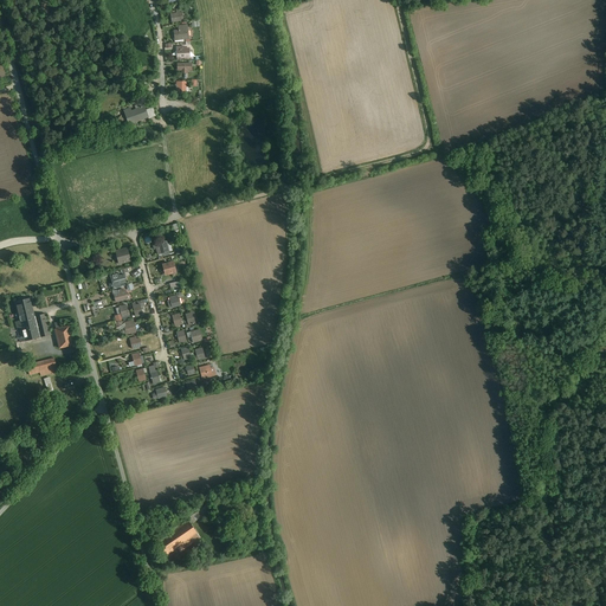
[(184,39),(182,30),(180,30),(180,31),(175,32),(176,34),(174,36),(174,39),(184,39)]
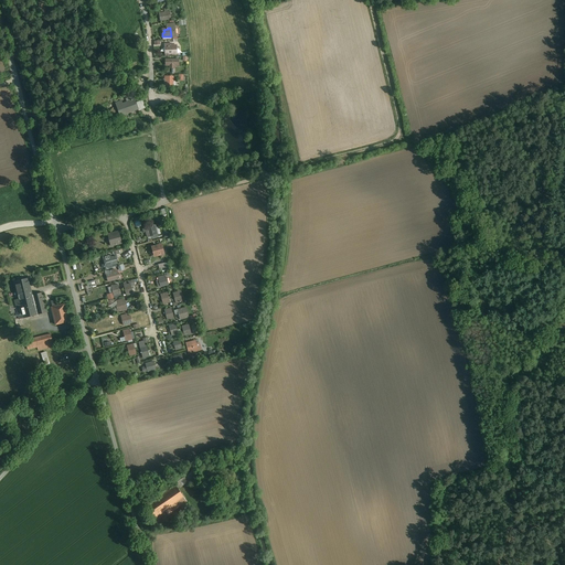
[(171,44),(164,44),(166,55),(169,55),(169,54),(177,53),(176,46),(172,46),(171,44)]
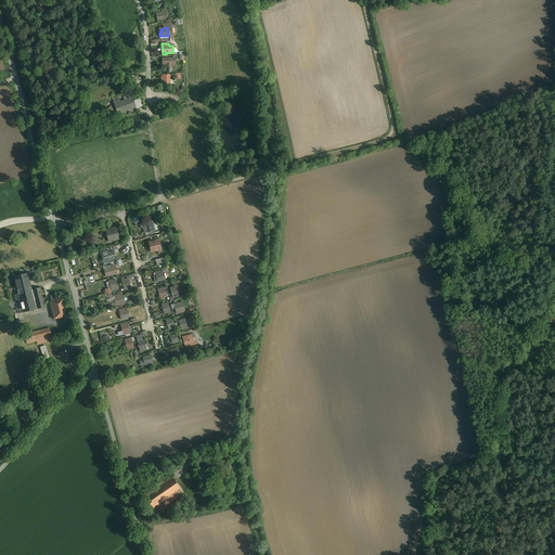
[(176,59),(163,59),(163,64),(167,64),(167,67),(171,67),(171,62),(176,62),(176,59)]
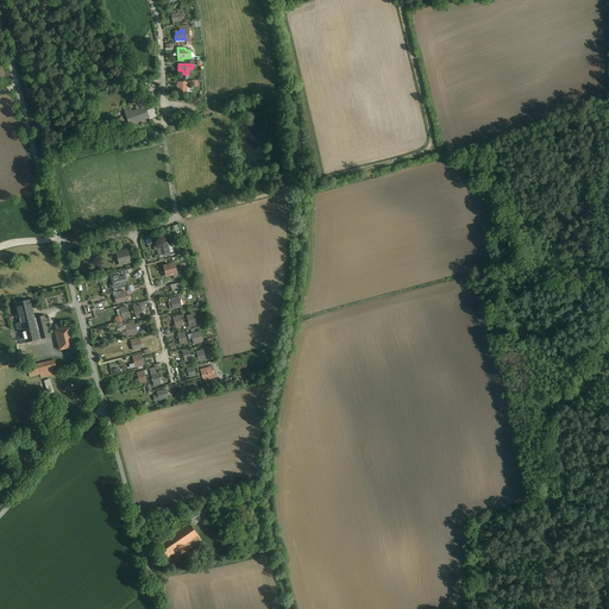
[(125,111),(130,124),(148,118),(143,105),(139,106),(140,110),(132,112),(131,110),(125,111)]
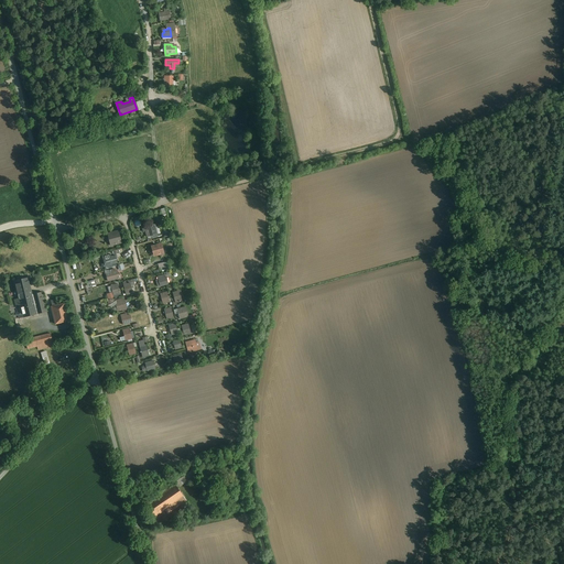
[(156,234),(154,226),(147,227),(148,231),(151,230),(152,235),(156,234)]
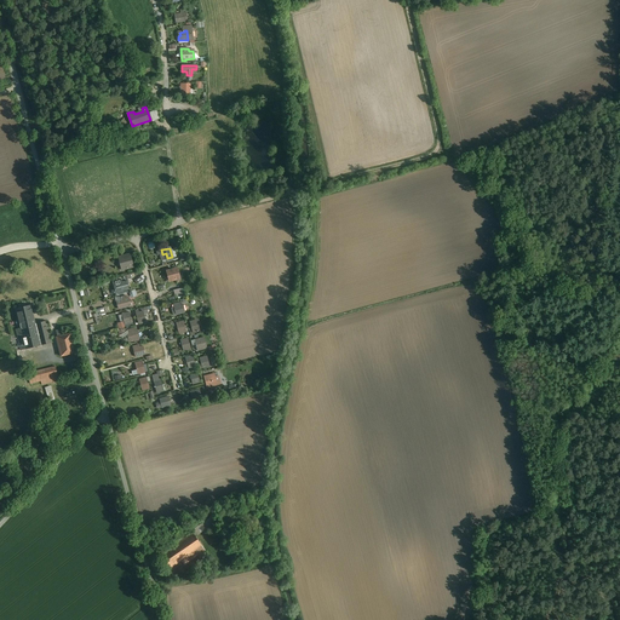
[(133,267),(131,257),(124,258),(124,257),(119,258),(120,262),(121,262),(122,265),(121,265),(122,270),(133,267)]
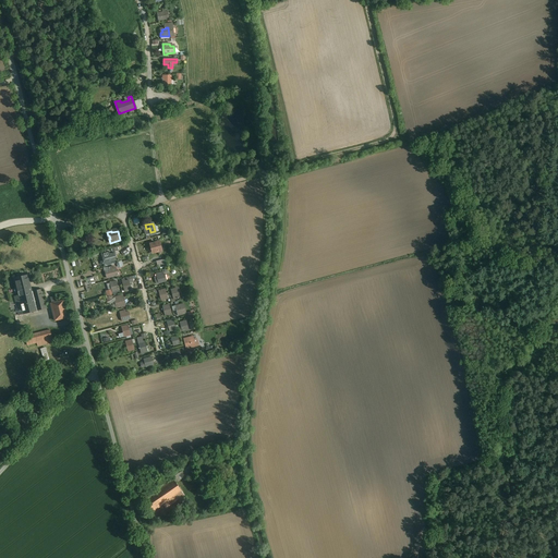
[(159,242),(150,244),(153,253),(161,251),(159,242)]
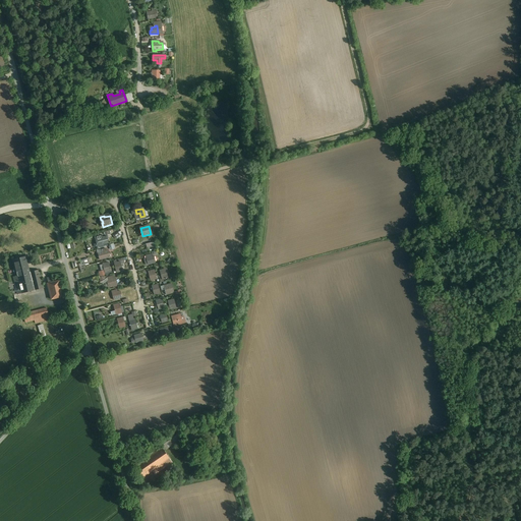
[(97,237),(99,245),(108,243),(106,237),(103,237),(102,236),(97,237)]
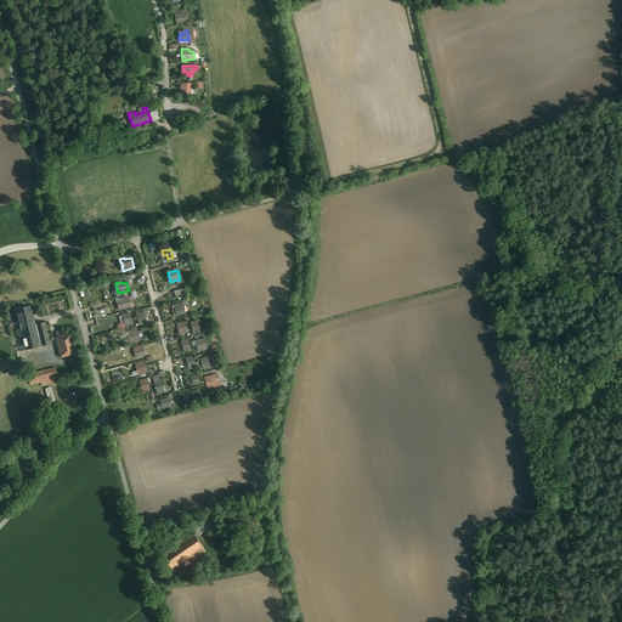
[(126,298),(120,299),(123,309),(130,307),(128,299),(126,299),(126,298)]
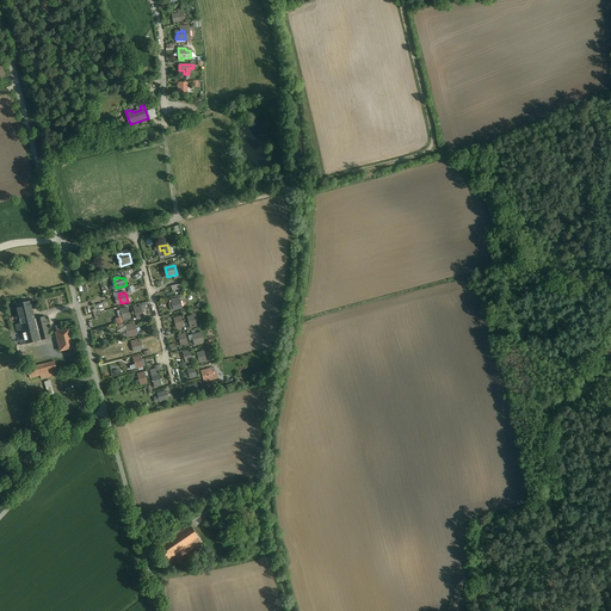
[(177,298),(171,300),(173,310),(180,308),(179,301),(178,301),(177,298)]
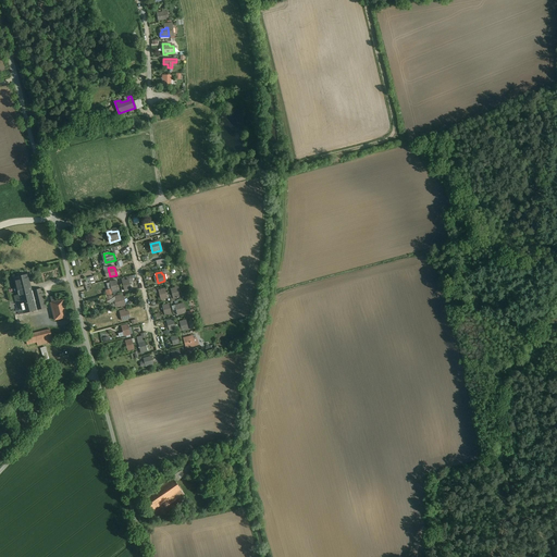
[(20,299),(23,313),(37,310),(32,291),(28,274),(14,277),(17,292),(20,299)]
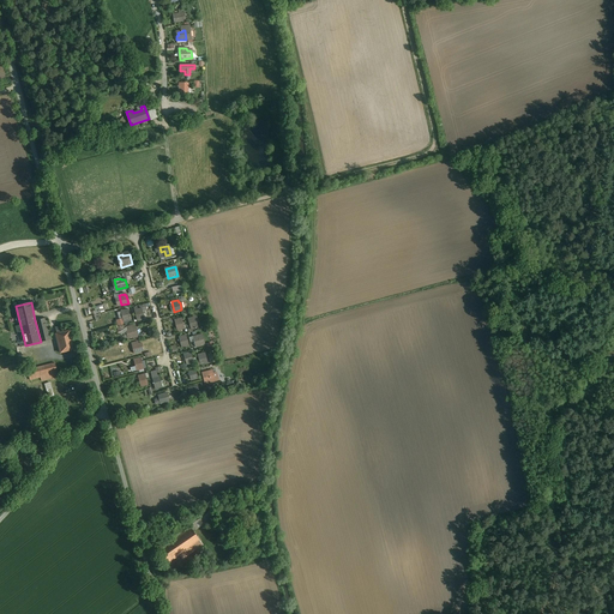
[(140,308),(134,311),(137,320),(144,319),(143,312),(142,312),(140,308)]
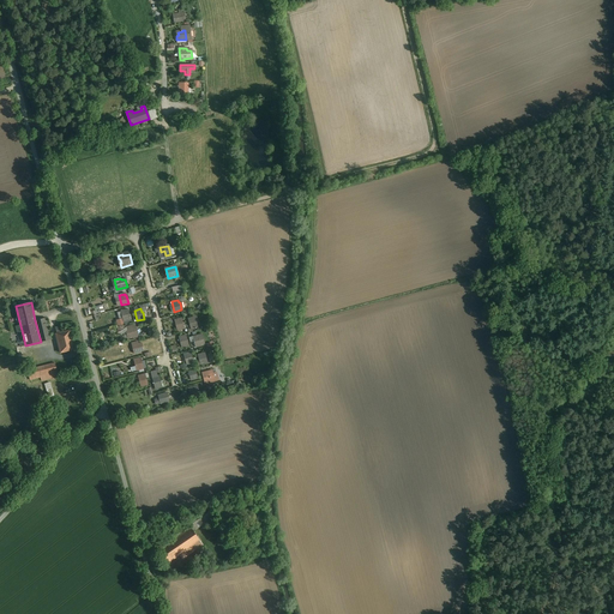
[(128,309),(121,312),(124,321),(131,320),(128,309)]
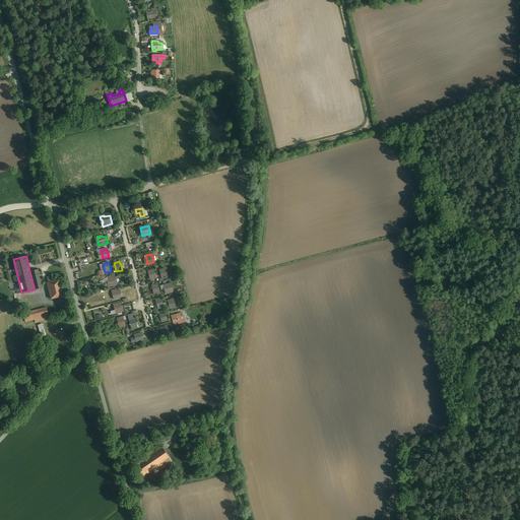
[(39,269),(29,271),(35,289),(43,287),(39,269)]
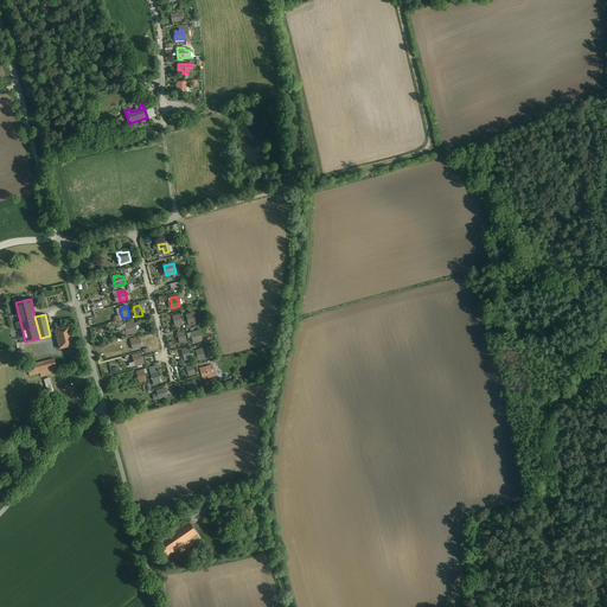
[(191,314),(186,315),(189,326),(196,324),(195,319),(193,320),(191,314)]
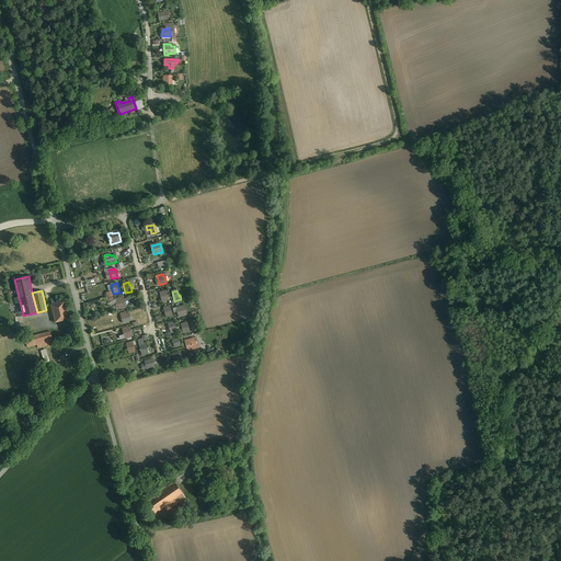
[(123,297),(116,299),(118,308),(122,307),(122,309),(125,308),(123,297)]
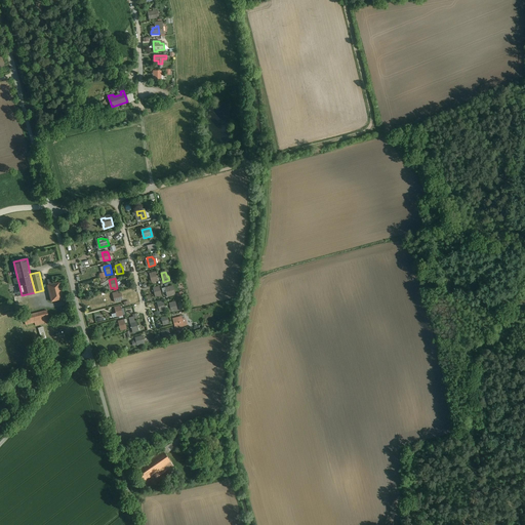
[(59,282),(47,285),(51,301),(64,299),(59,282)]
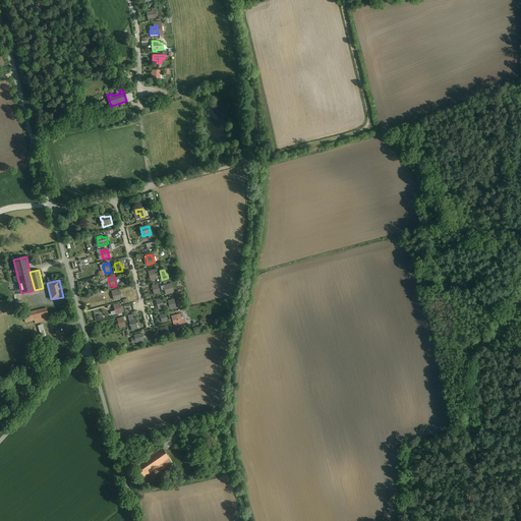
[(174,293),(171,284),(161,287),(162,290),(165,290),(166,295),(174,293)]
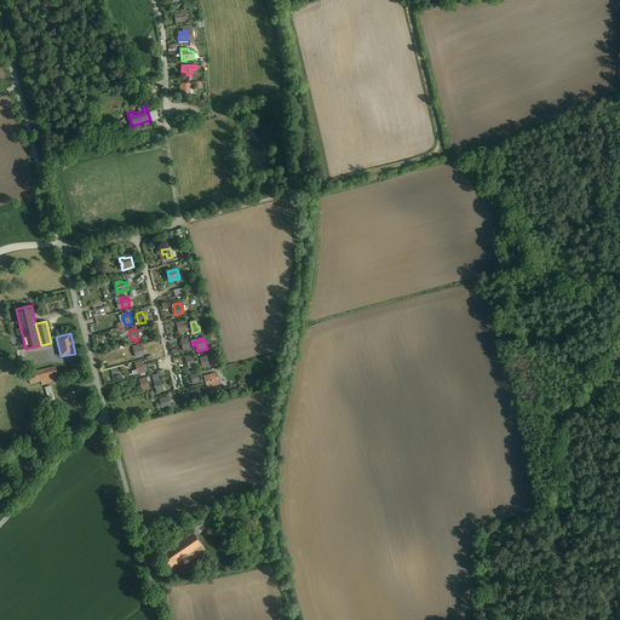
[(138,345),(132,346),(136,357),(143,355),(141,348),(139,348),(138,345)]
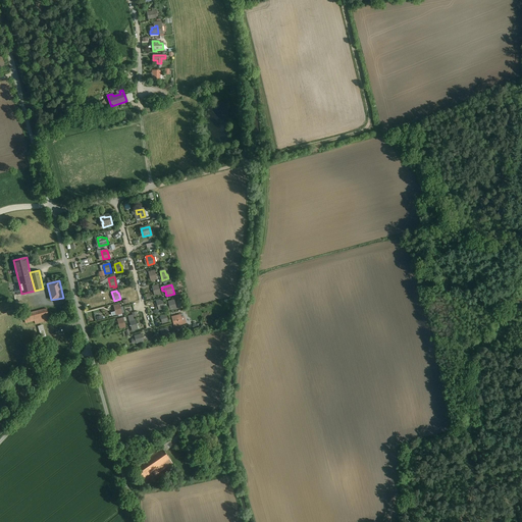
[(119,304),(115,306),(117,314),(124,313),(123,310),(121,310),(119,304)]
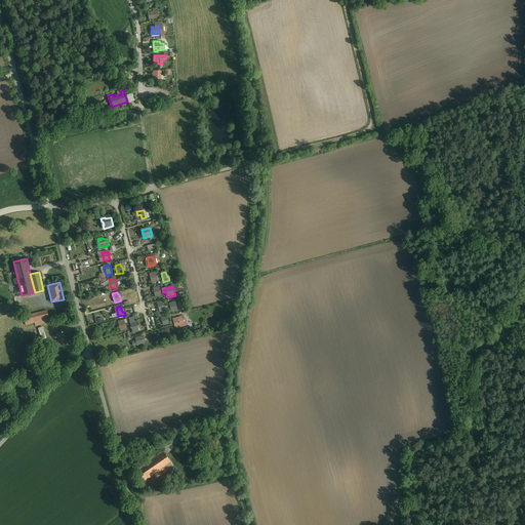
[(24,317),(26,325),(36,322),(49,319),(47,311),(24,317)]
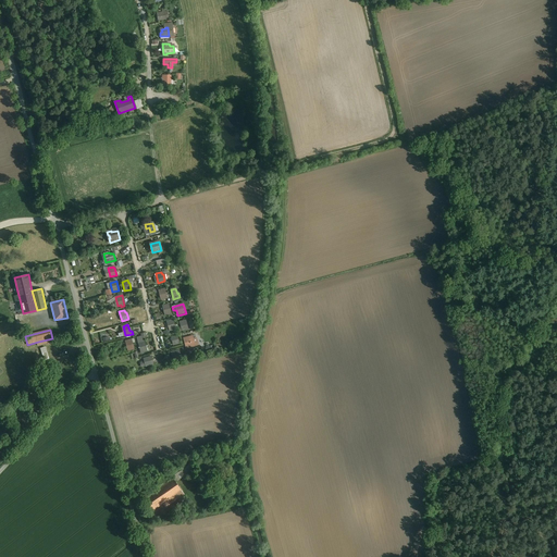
[(188,337),(184,338),(186,348),(195,345),(193,338),(189,339),(188,337)]
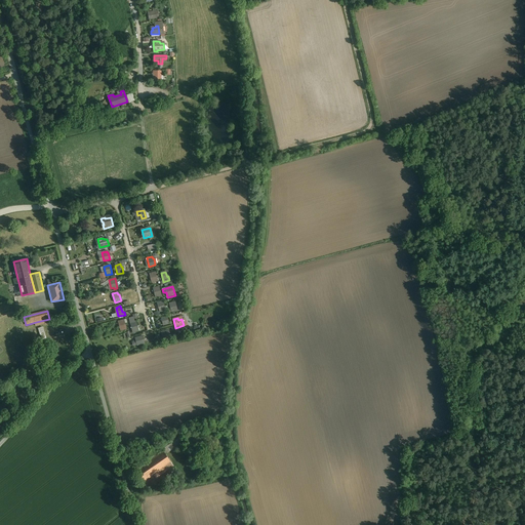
[(72,348),(66,354),(69,357),(75,351),(72,348)]
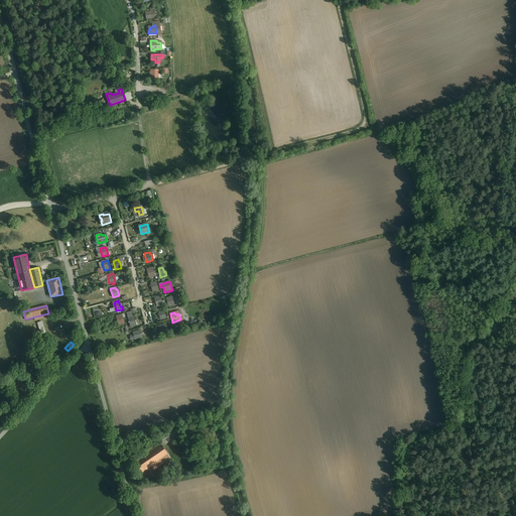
[(175,427),(158,438),(163,445),(179,433),(175,427)]
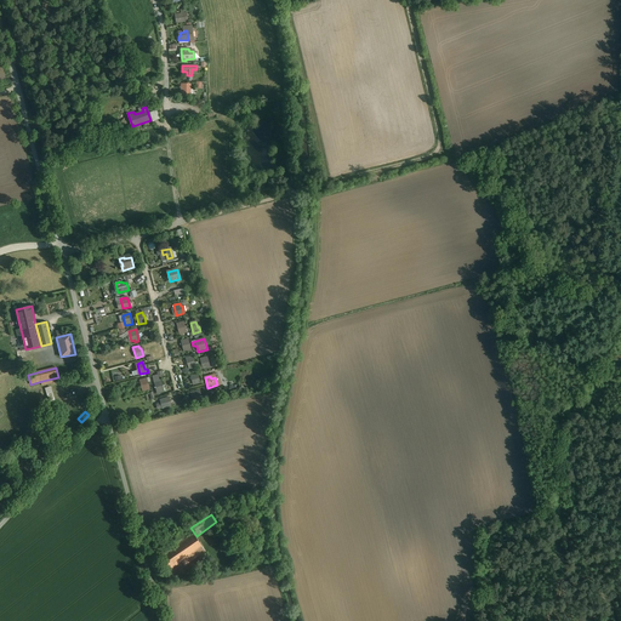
[(193,534),(160,557),(169,570),(182,560),(187,558),(203,547),(193,534)]
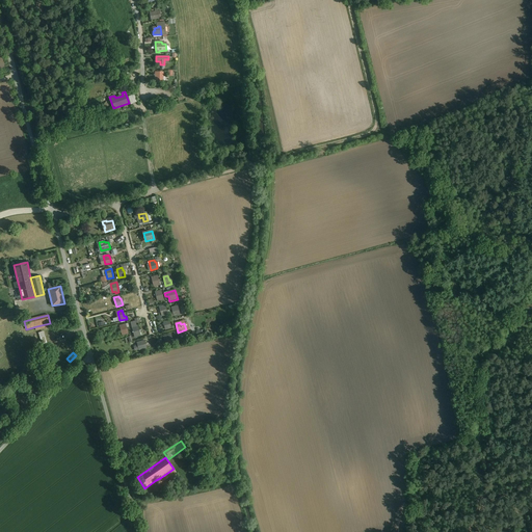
[(174,469),(160,478),(162,481),(176,472),(174,469)]
